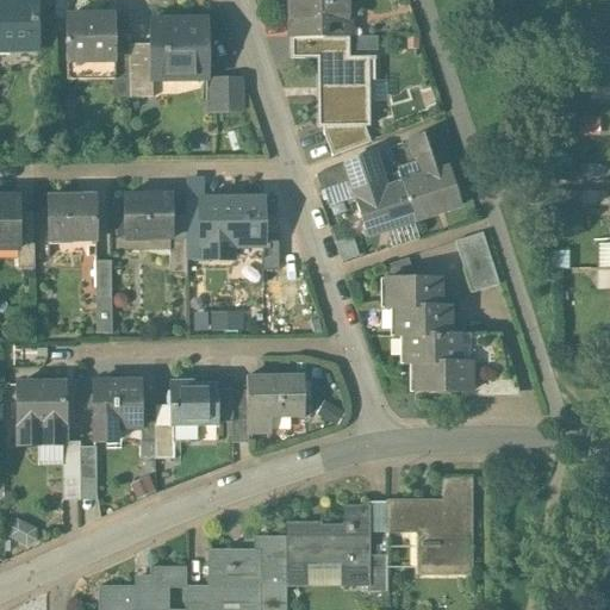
[(30,0),(8,0),(0,0),(0,53),(37,53),(36,0),(30,0)]
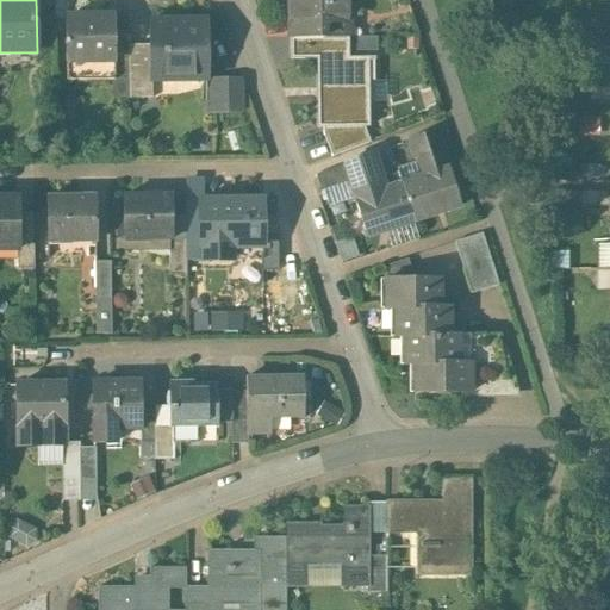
[(288,0),(288,39),(315,39),(322,38),(322,25),(342,25),(342,7),(349,7),(348,0),(288,0)]
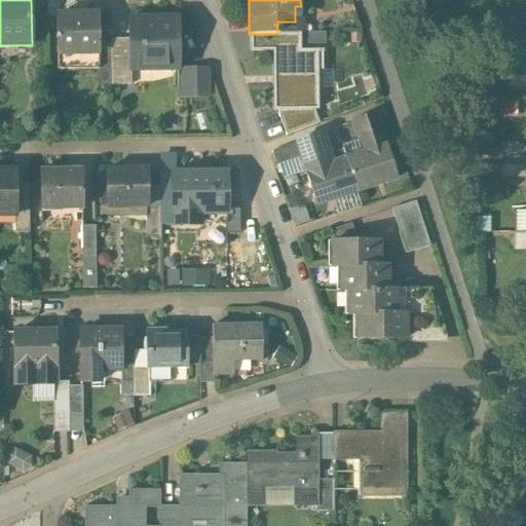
[(98,15),(58,16),(58,53),(74,53),(99,52),(98,45),(98,17),(98,15)]
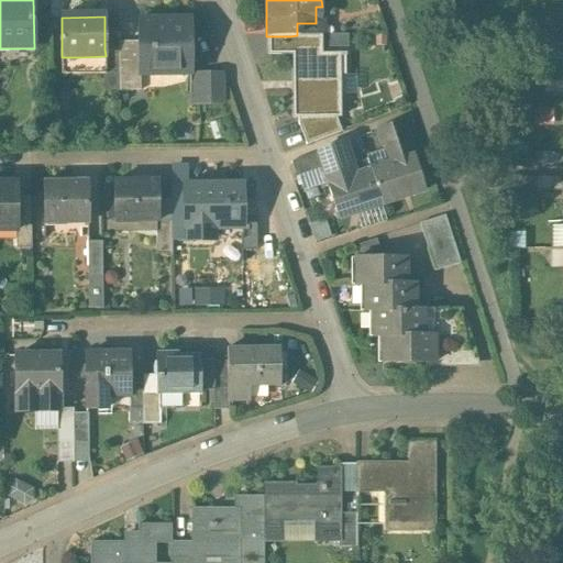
[(119,41),(119,19),(105,19),(105,48),(119,48),(119,43),(119,41)]
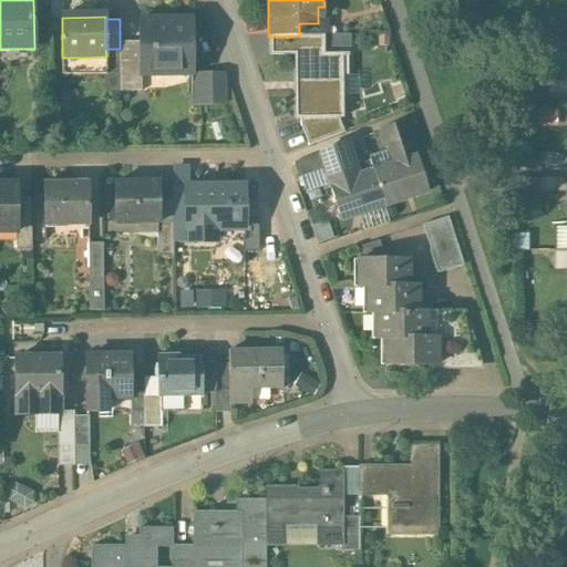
[(192,76),(191,20),(137,21),(137,41),(137,76),(140,76),(192,76)]
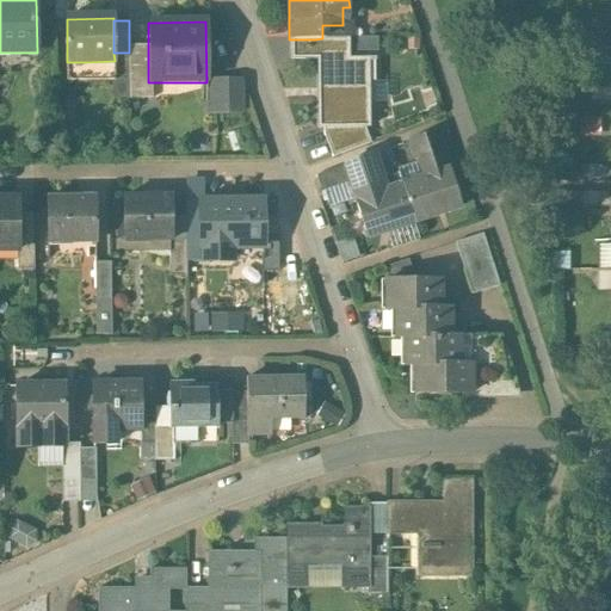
[(382,55),(382,36),(358,36),(358,55),(382,55)]
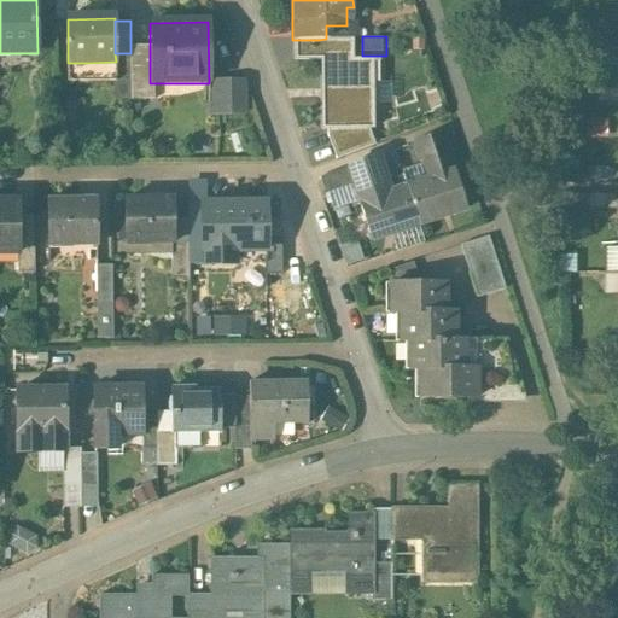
[(359,39),(328,40),(326,39),(319,40),(319,126),(366,126),(367,105),(371,105),(369,56),(359,56),(359,39)]
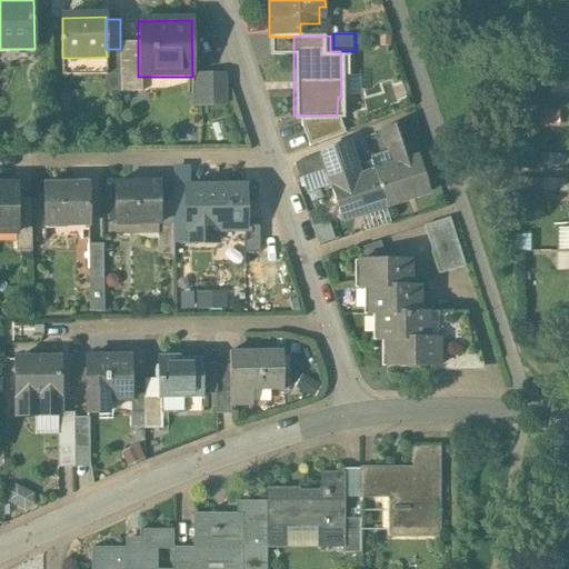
[(138,41),(120,41),(120,49),(121,91),(140,91),(140,77),(138,77),(138,41)]
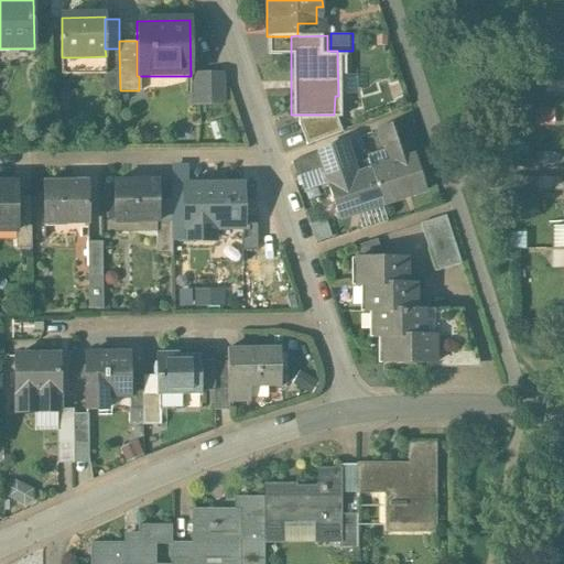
[(106,75),(106,56),(79,57),(80,75),(106,75)]
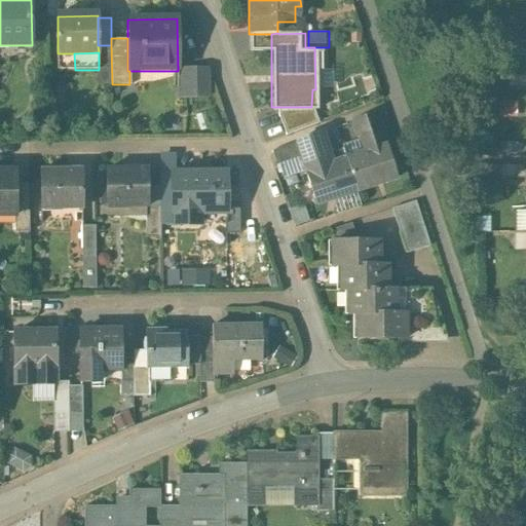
[(208,74),(183,74),(184,99),(209,98),(208,74)]
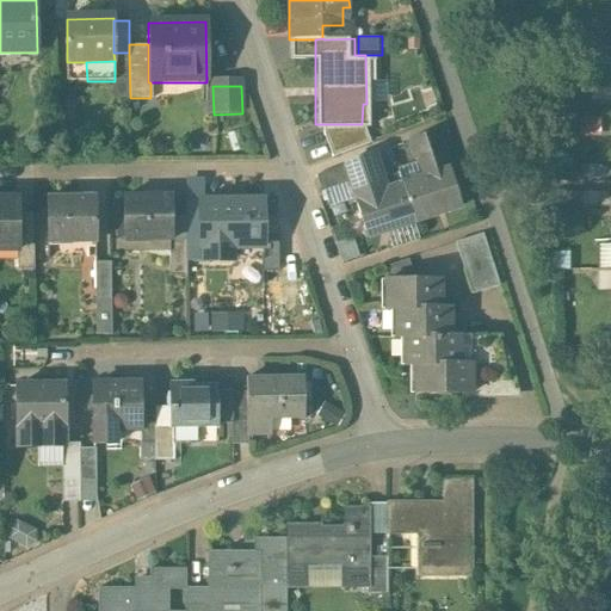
[(439,140),(414,147),(426,178),(449,170),(439,140)]
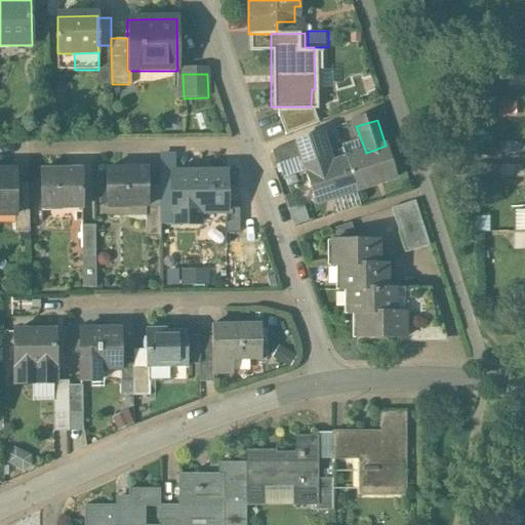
[(328,131),(296,143),(306,173),(331,164),(325,145),(332,143),(328,131)]
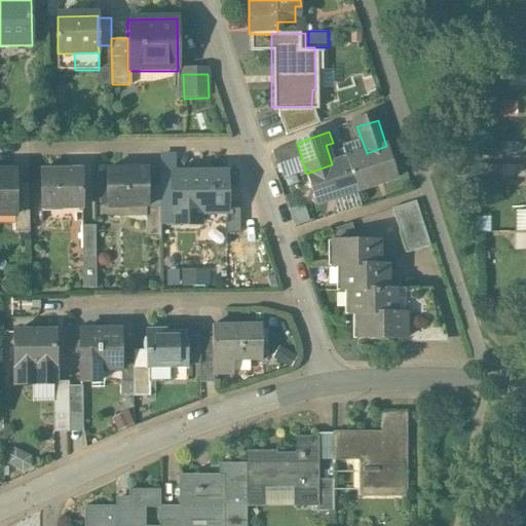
[(348,135),(339,138),(346,159),(357,156),(348,135)]
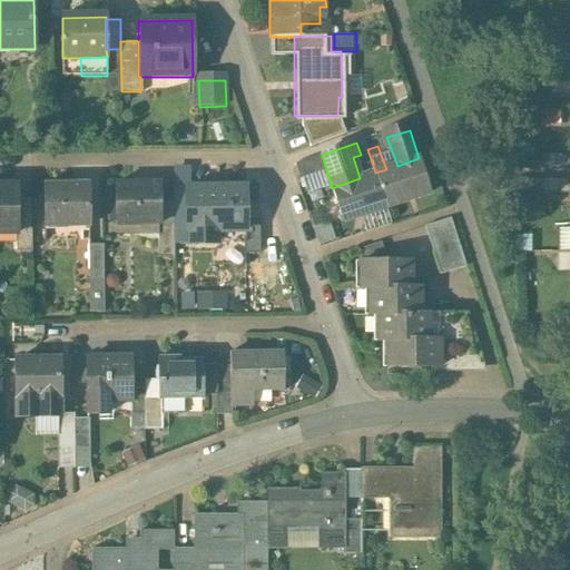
[(386,169),(375,173),(387,207),(430,193),(419,158),(397,166),(386,169)]
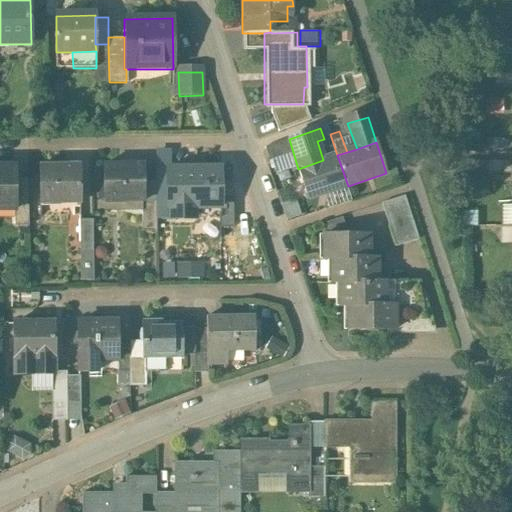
[(323,160),(298,169),(308,199),(348,186),(337,155),(323,160)]
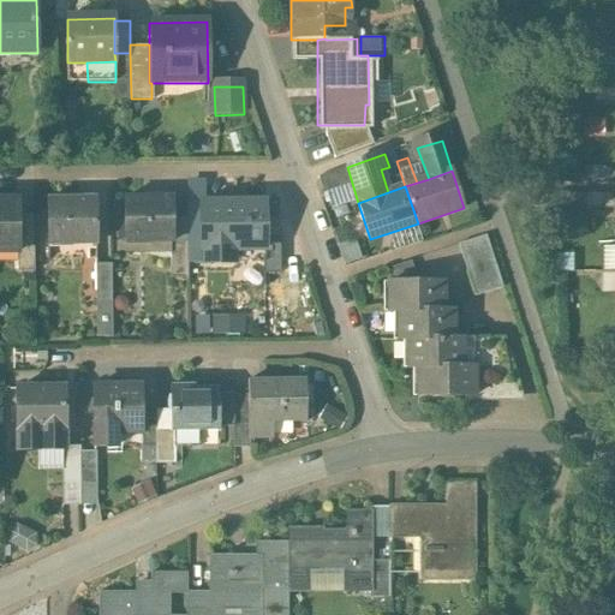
[(614,195),(585,195),(584,210),(614,210),(614,209),(614,195)]
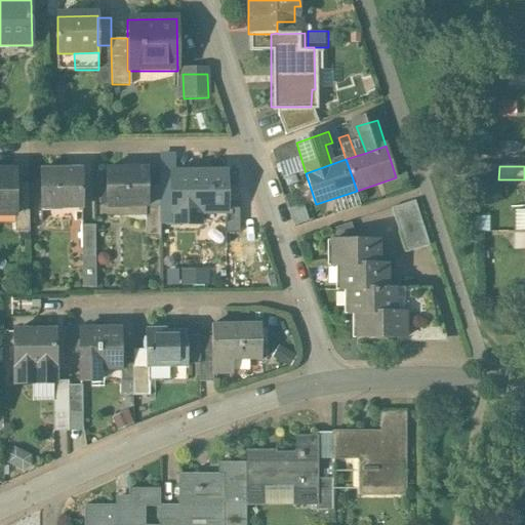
[(15,171),(0,170),(0,208),(13,209),(13,215),(15,215),(15,209),(15,171)]
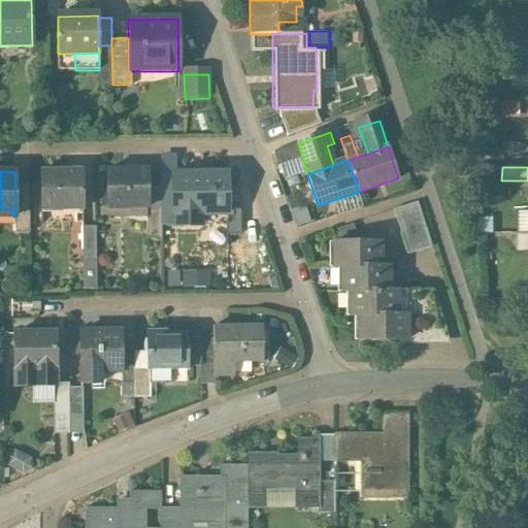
[(146,172),(106,173),(107,206),(125,206),(125,207),(147,207),(146,172)]
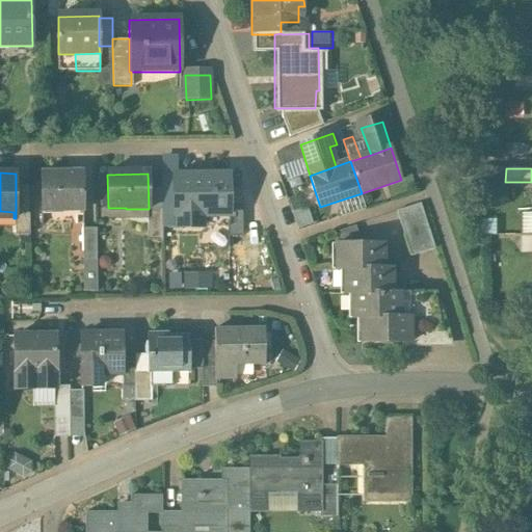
[(82,210),(81,175),(41,175),(41,210),(82,210)]
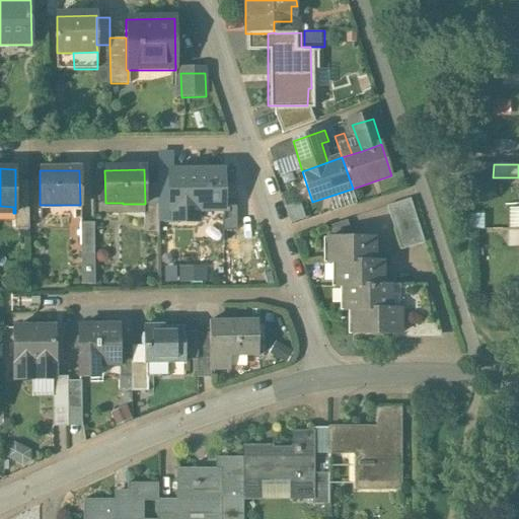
[(221,201),(221,171),(168,171),(168,205),(192,205),(192,211),(220,211),(221,210),(221,201)]
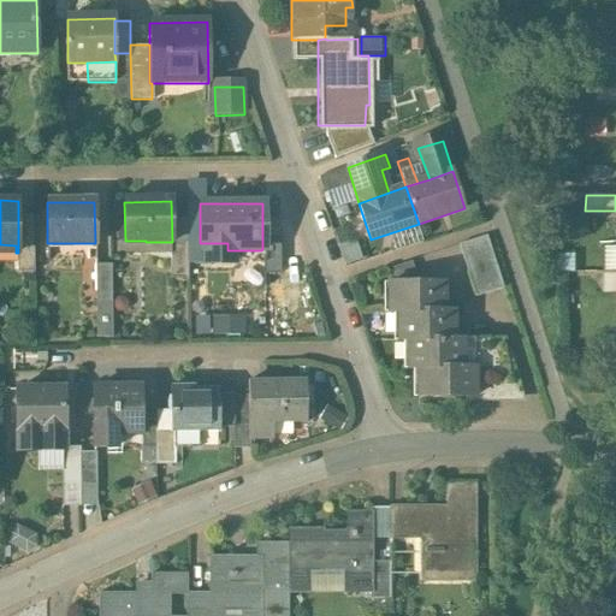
[(487,236),(460,246),(477,297),(504,289),(487,236)]
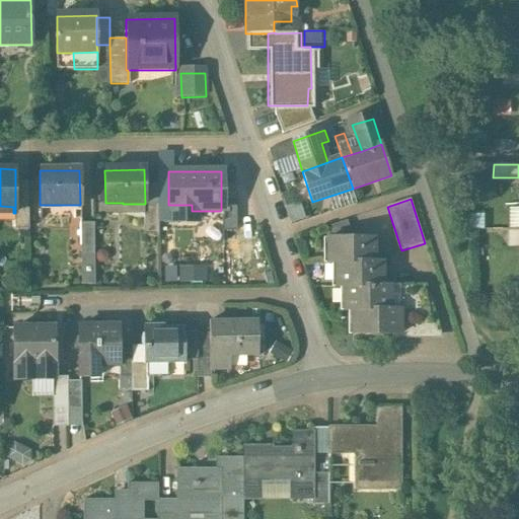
[(235,201),(221,201),(221,210),(220,211),(220,231),(235,231),(235,201)]
